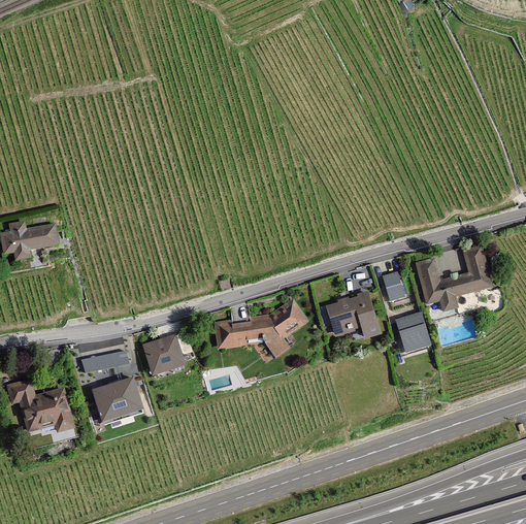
[(3,229),(0,229),(0,253),(3,253),(4,259),(23,256),(22,247),(53,241),(48,220),(21,225),(20,219),(2,221),(3,229)]
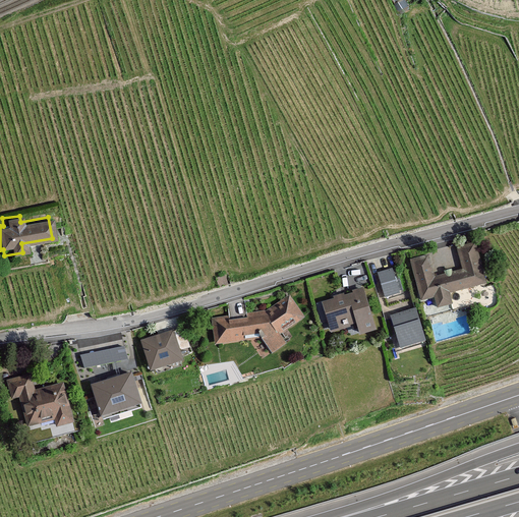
[(427,250),(408,256),(419,298),(433,295),(436,304),(450,300),(447,291),(485,281),(473,239),(454,244),(459,265),(434,272),(427,250)]
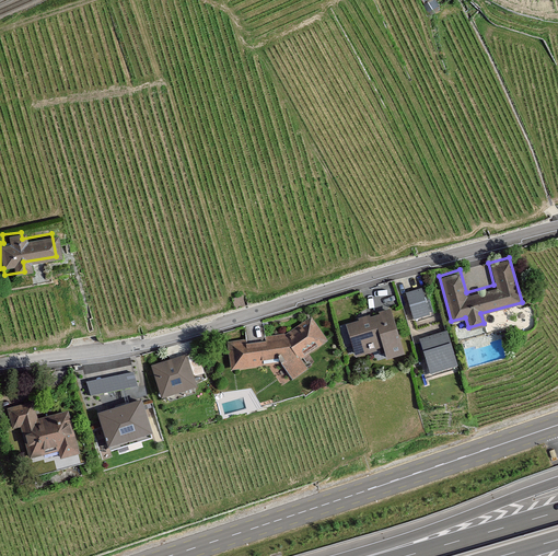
[(422,285),(404,290),(413,319),(431,313),(422,285)]
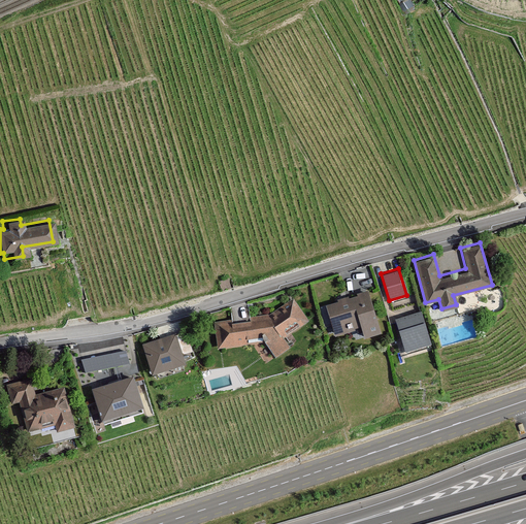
[(370,292),(326,305),(336,339),(363,331),(366,342),(385,336),(370,292)]
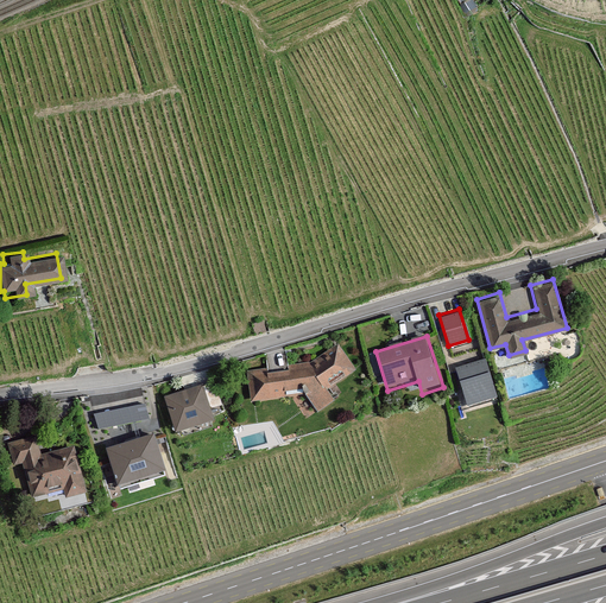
[(309,365),(247,369),(251,402),(302,393),(320,412),(340,397),(330,385),(354,367),(338,343),(309,365)]
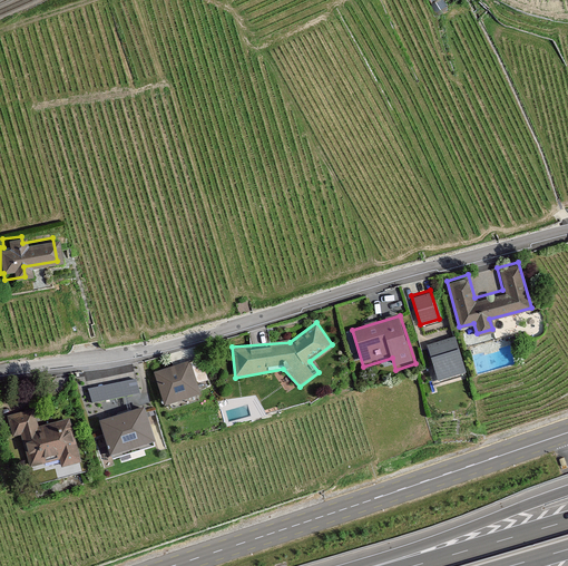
[(450,327),(423,335),(437,380),(464,371),(450,327)]
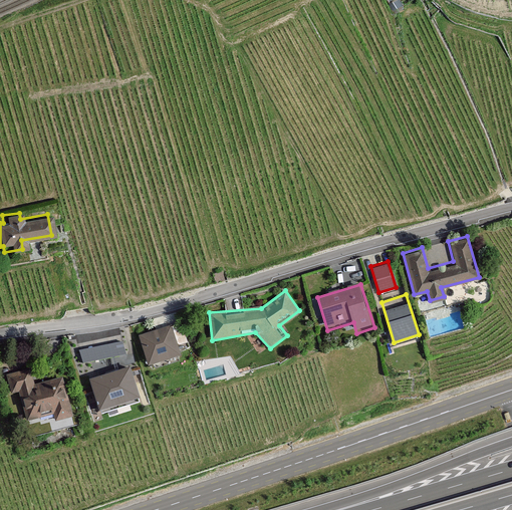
[(169,322),(138,331),(146,359),(178,350),(169,322)]
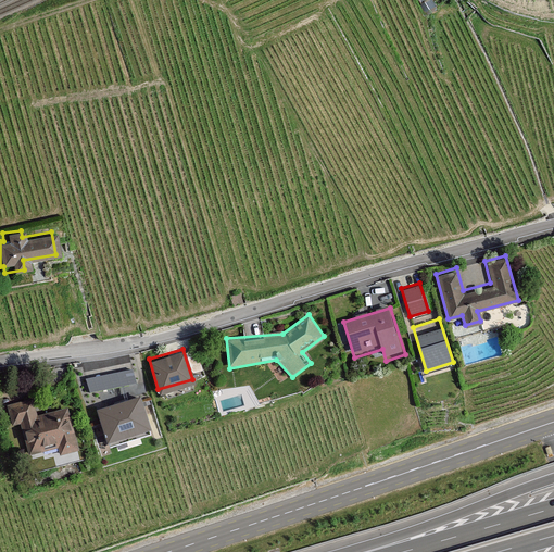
[(130,364),(85,376),(88,389),(134,377),(130,364)]
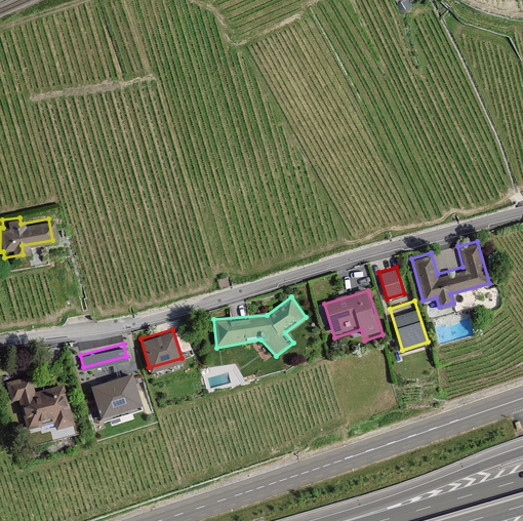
[(130,371),(89,384),(99,414),(139,402),(130,371)]
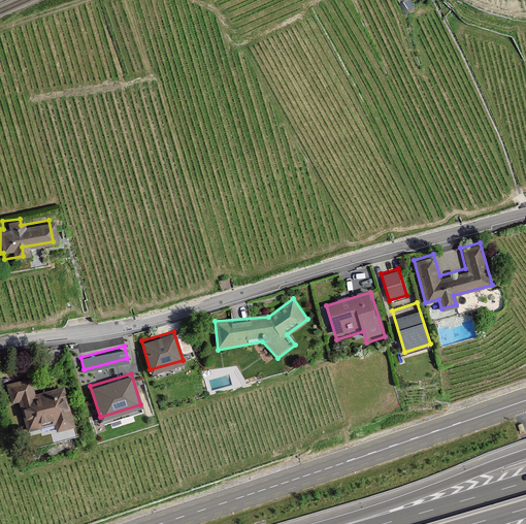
[(32,377),(8,383),(13,402),(20,400),(29,431),(55,424),(58,433),(78,427),(65,384),(36,392),(32,377)]
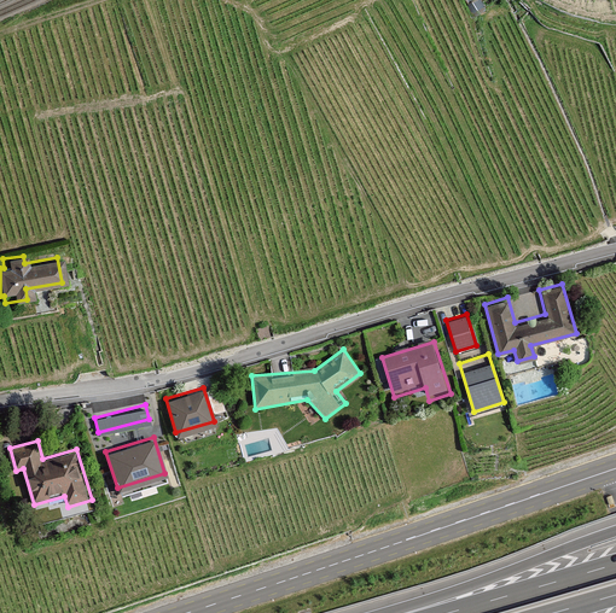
All buildings are outlined.
